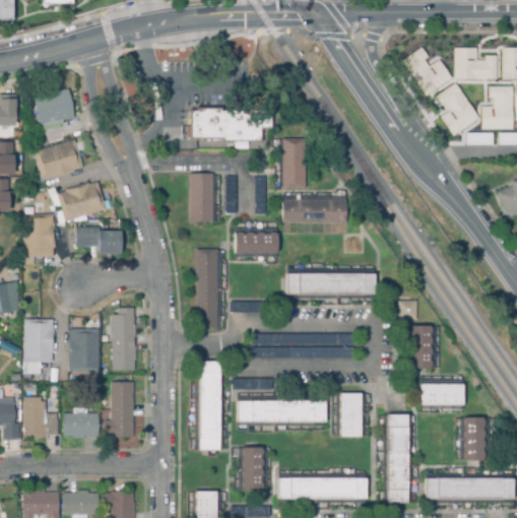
[(0,18),(0,0),(14,0),(14,18),(0,18)]
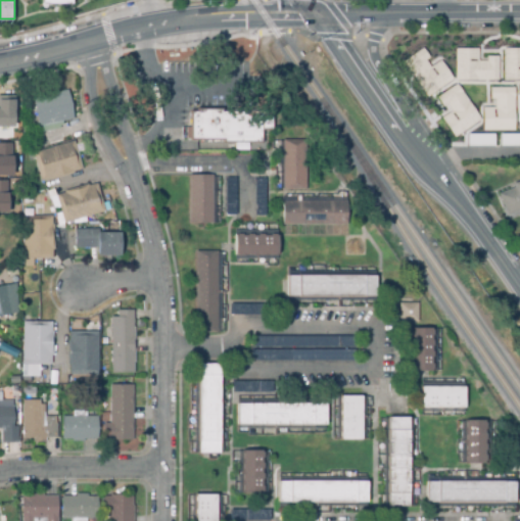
[(519,46),(503,47),(503,79),(519,79),(519,46)]
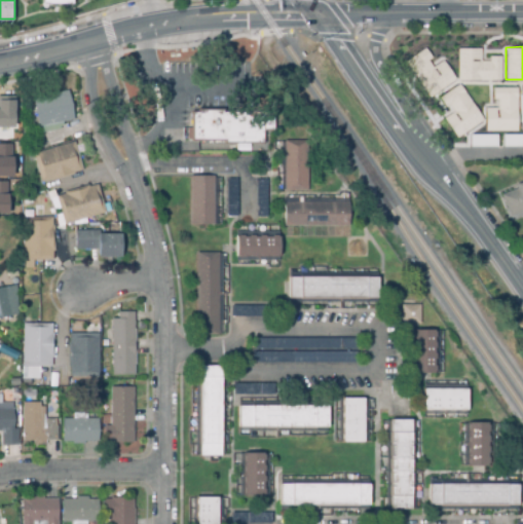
[(481,47),(457,47),(457,79),(500,79),(500,54),(481,54),(481,47)]
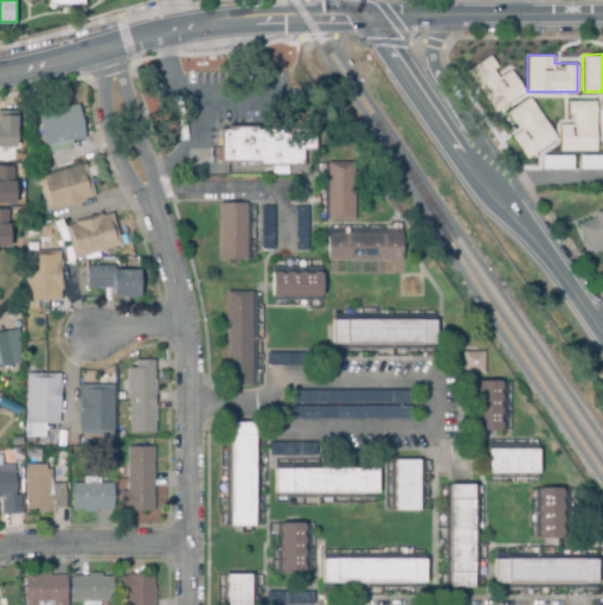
[(512,68),(502,72),(493,56),(469,68),(492,110),(525,94),(512,68)]
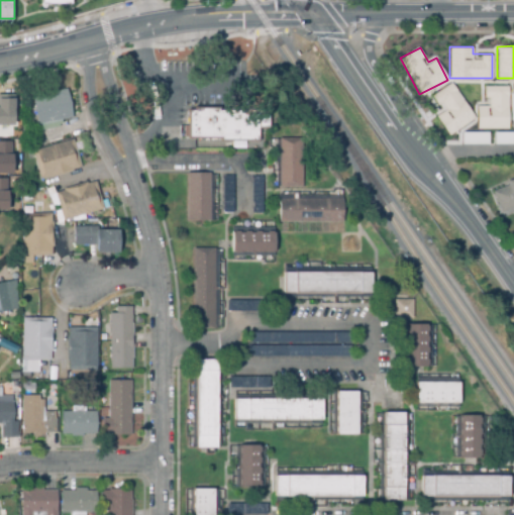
[(448,133),(474,118),(452,82),(426,96),(448,133)]
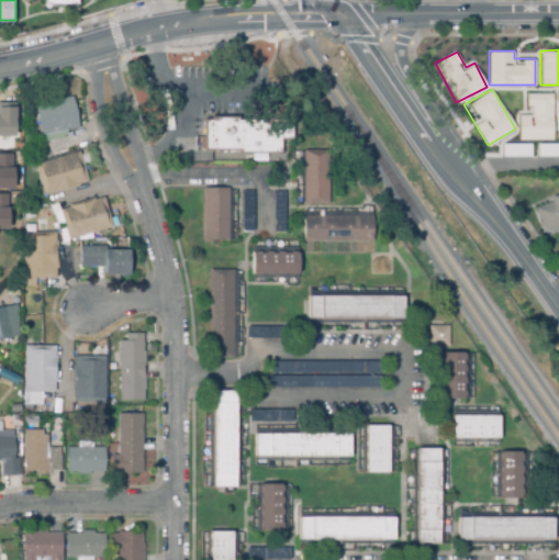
[(552,140),(552,92),(526,92),(526,115),(522,115),(522,140),(552,140)]
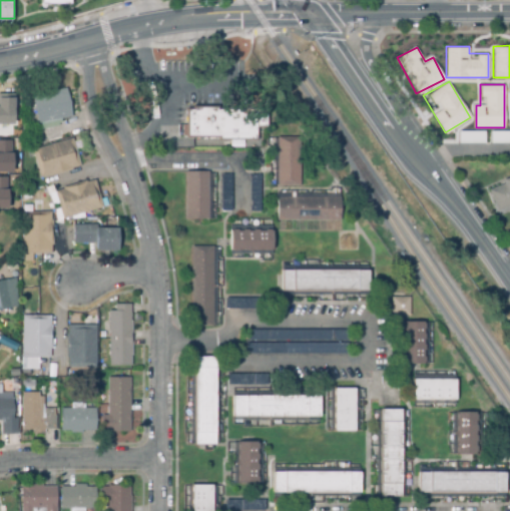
[(41,121),(36,93),(69,87),(75,115),(41,121)]
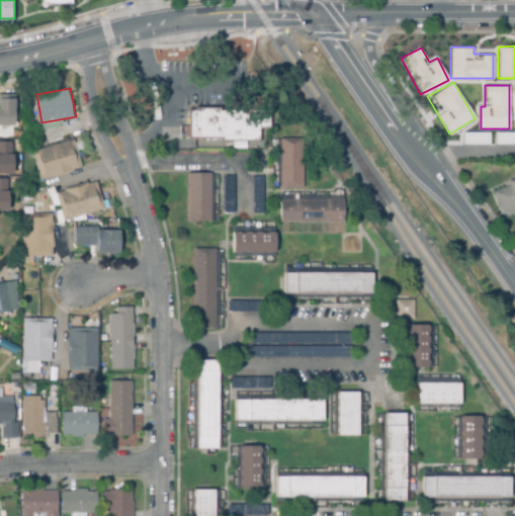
[(0,121),(0,96),(16,96),(16,121),(0,121)]
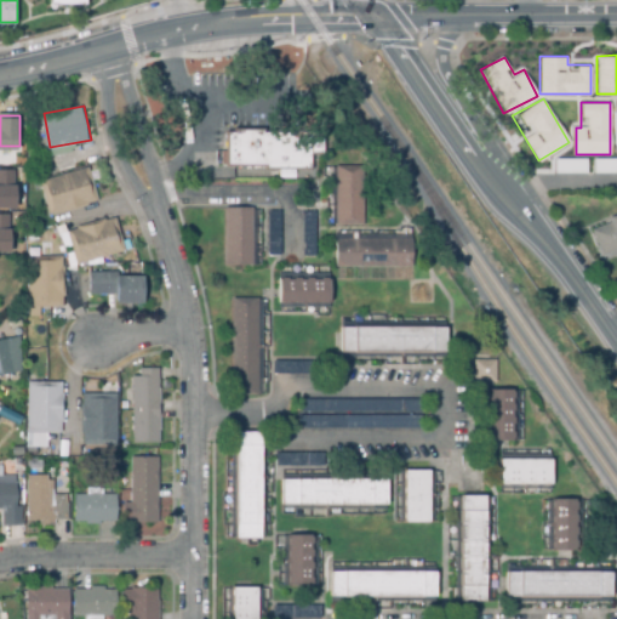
[(313,169),(269,168),(269,165),(224,164),(226,149),(228,149),(229,130),(236,130),(236,128),(267,128),(267,131),(326,132),(326,152),(313,152),(313,169)]
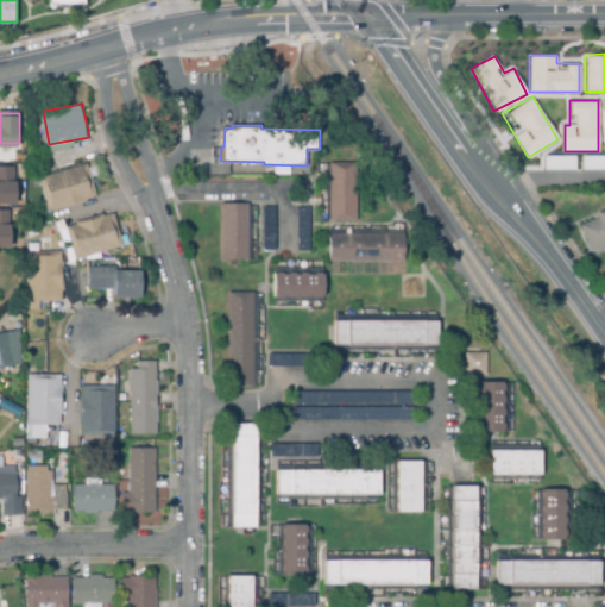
[(76,164),(74,156),(86,154),(88,161),(76,164)]
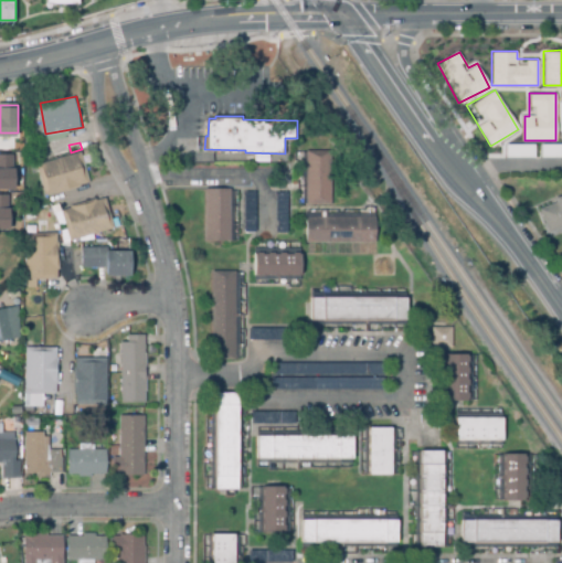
[(332,203),(308,202),(309,149),(335,150),(332,203)]
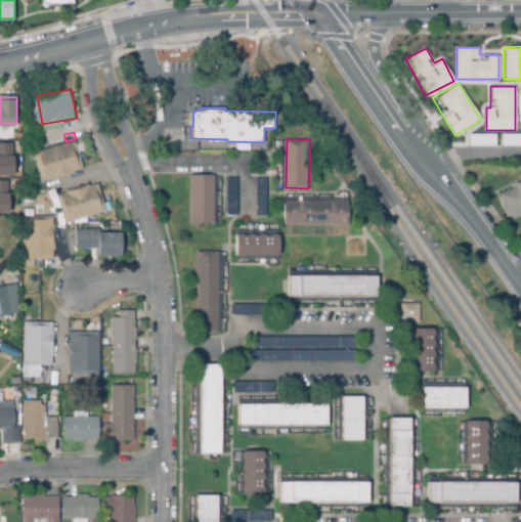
[(44,180),(36,153),(77,140),(85,168),(44,180)]
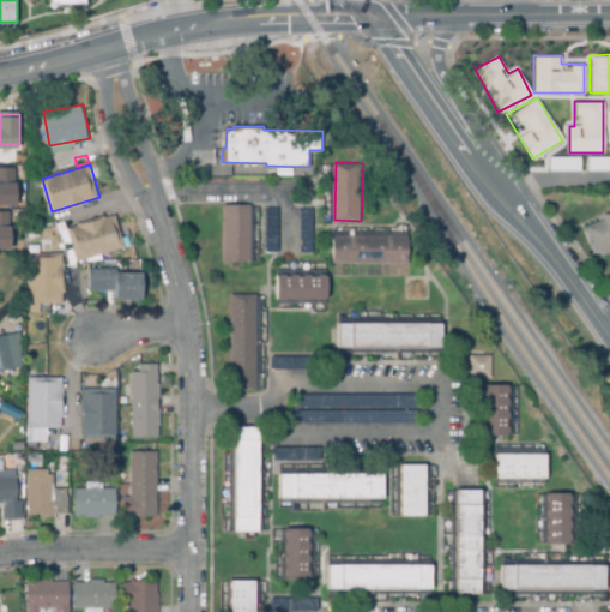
[(0,166),(18,166),(18,180),(18,202),(0,202),(0,166)]
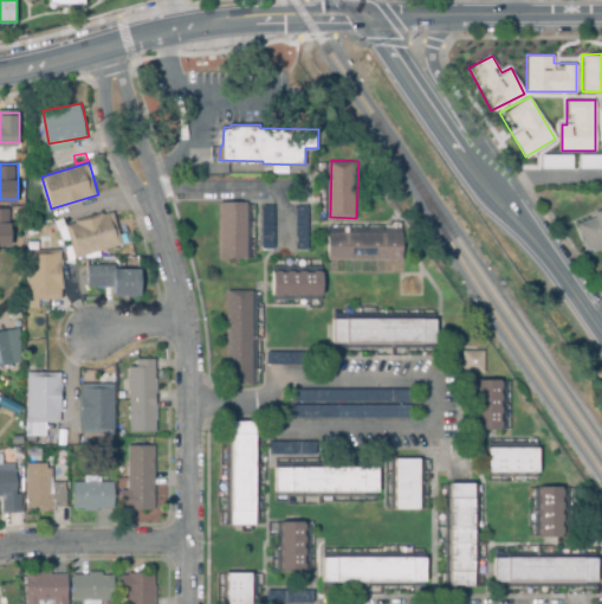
[(224,258),(224,201),(250,201),(251,258),(224,258)]
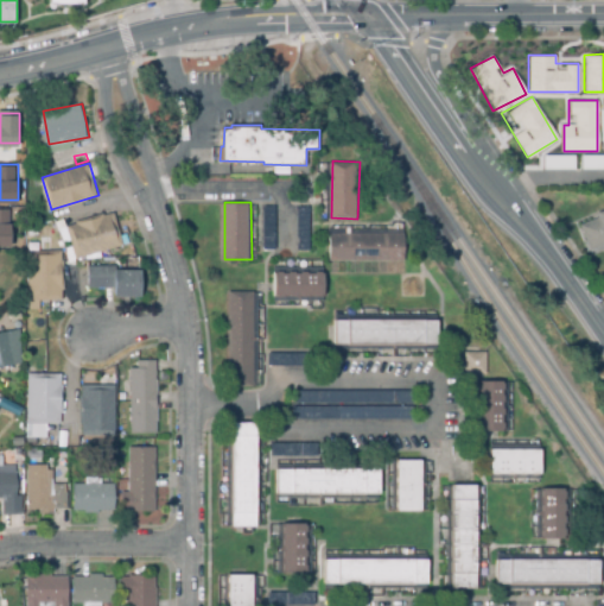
[(312,250),(300,250),(300,204),(312,204),(312,250)]
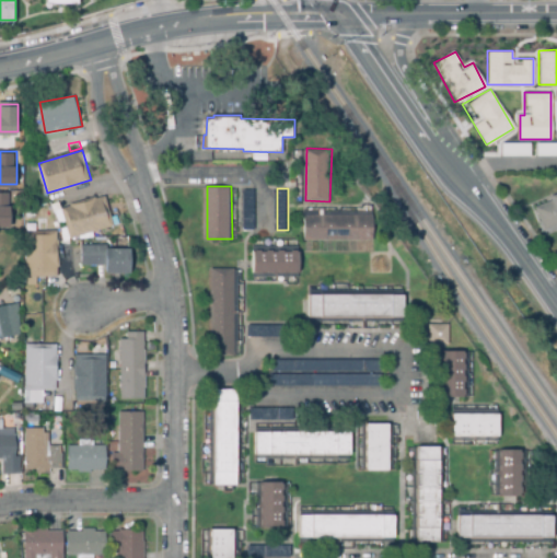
[(256,229),(245,229),(245,189),(256,189),(256,229)]
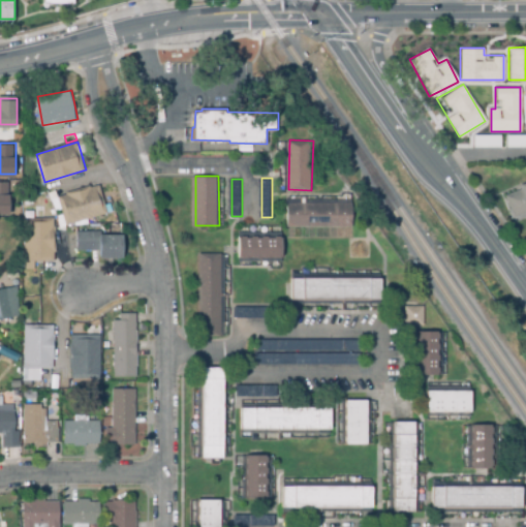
[(9,211),(0,211),(0,180),(9,180),(9,193),(9,211)]
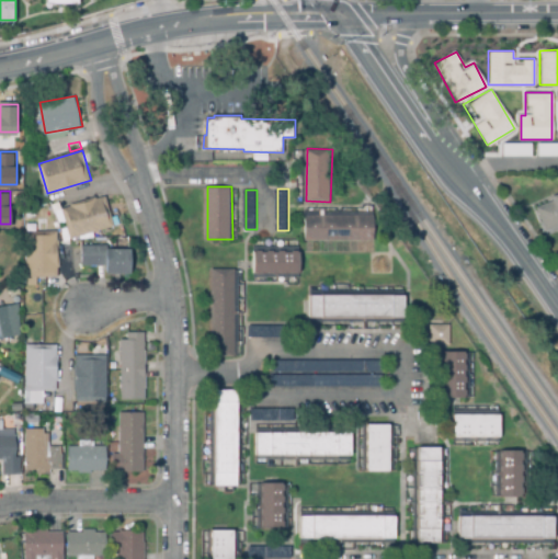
[(557,191),(548,195),(550,201),(534,206),(544,231),(557,226),(557,191)]
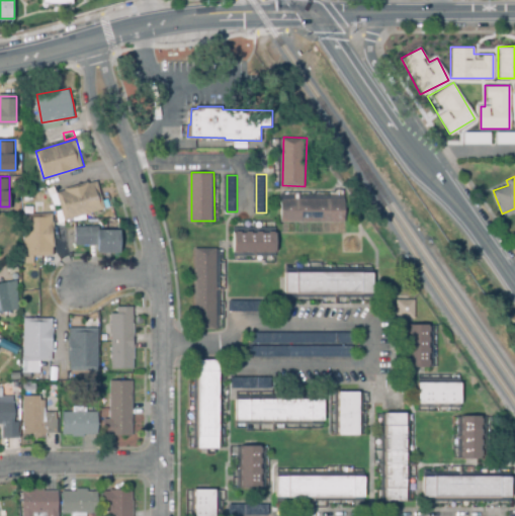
[(66,220),(58,192),(67,189),(66,187),(89,180),(89,182),(98,180),(106,207),(66,220)]
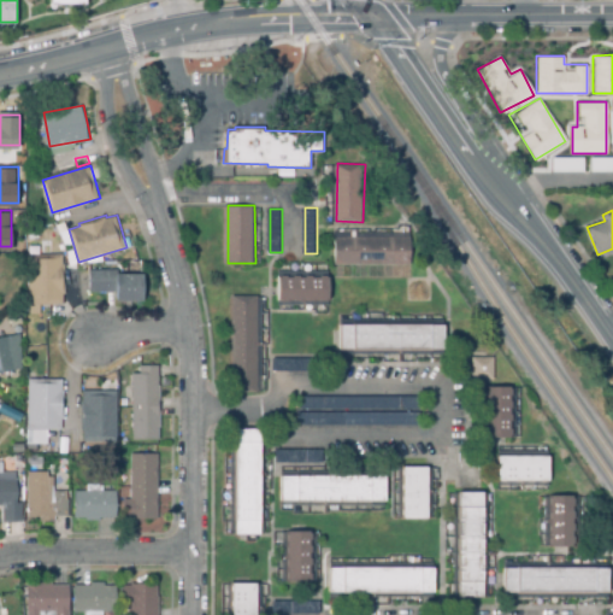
[(412,263),(337,263),(337,235),(412,235),(412,263)]
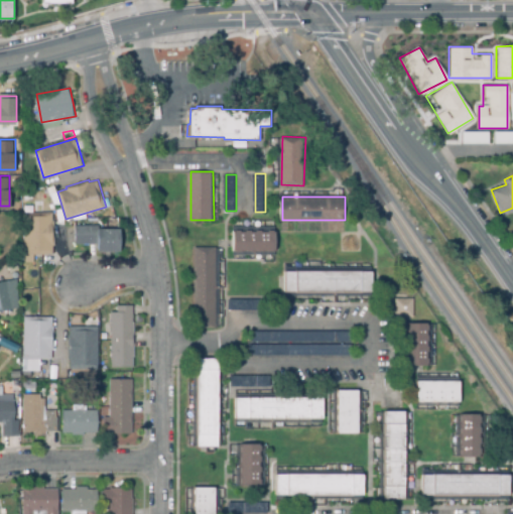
[(24,254),(24,212),(52,212),(52,221),(54,221),(54,245),(52,245),(52,254),(24,254)]
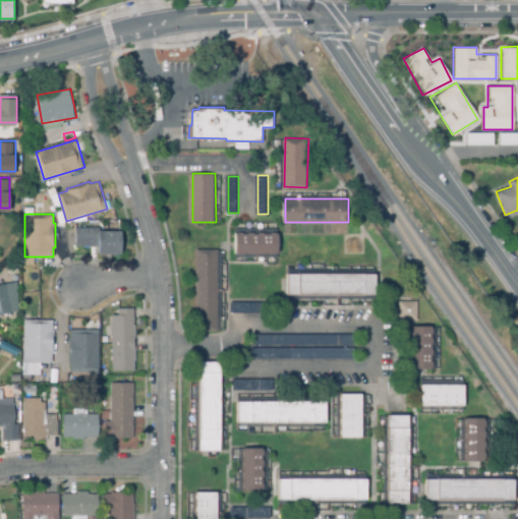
[(99,253),(99,246),(75,246),(75,227),(100,226),(100,231),(120,230),(121,253),(99,253)]
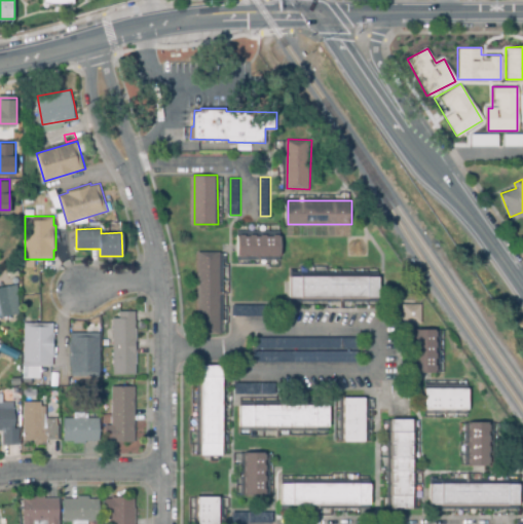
[(281,256),(237,254),(238,233),(281,234),(281,256)]
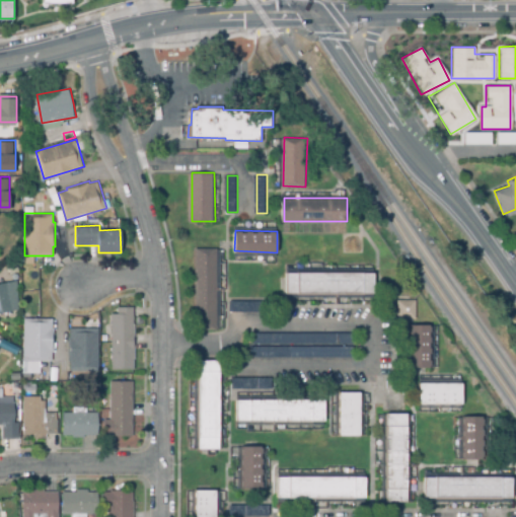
[(196,319),(194,248),(217,247),(219,319),(196,319)]
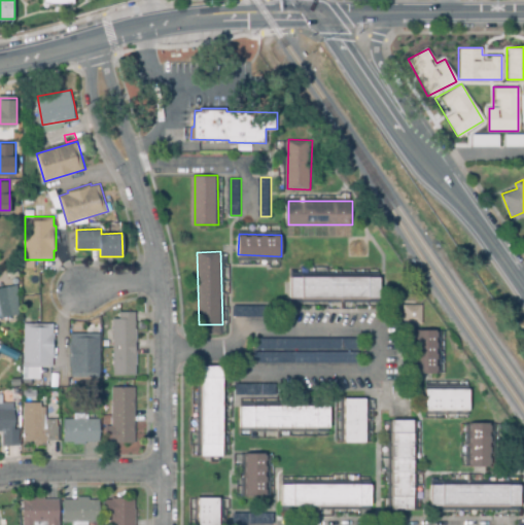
[(379,299),(290,298),(290,276),(379,276),(379,299)]
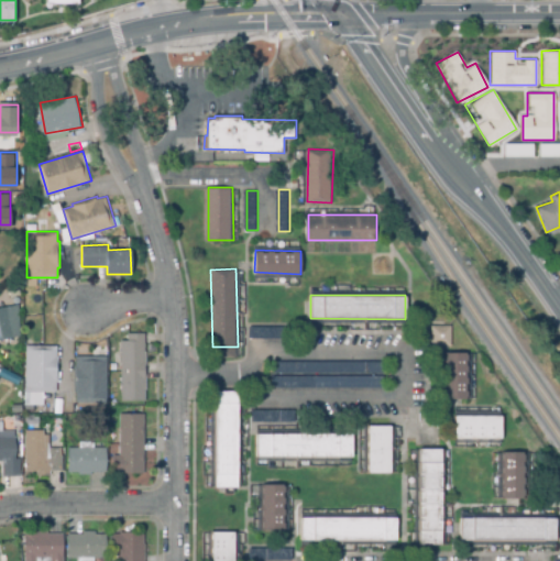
[(0,340),(0,307),(20,303),(22,312),(17,314),(22,334),(0,340)]
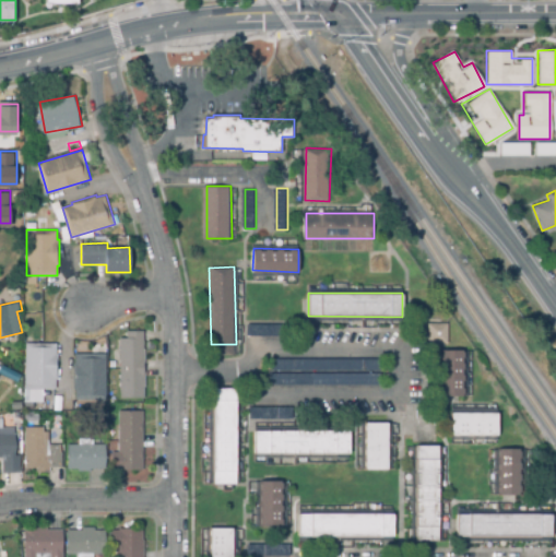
[(449,340),(428,340),(429,322),(449,322),(449,340)]
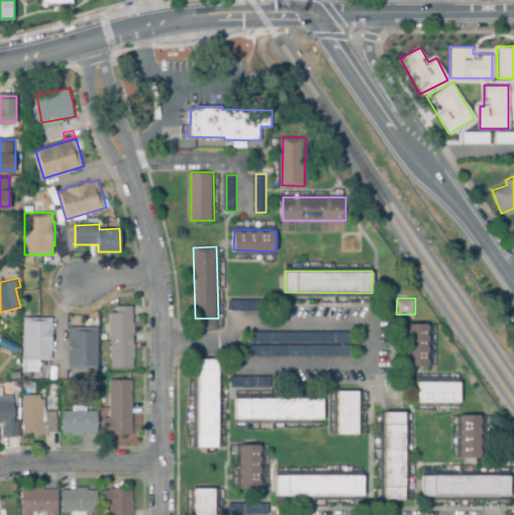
[(261,311),(231,310),(232,299),(261,300),(261,311)]
